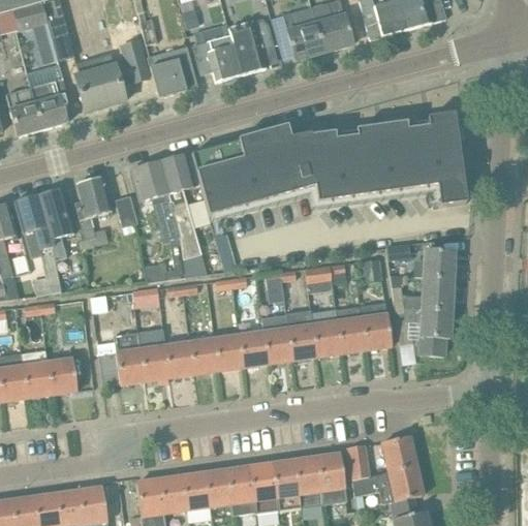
[(0,0),(0,11),(42,0),(0,0)]
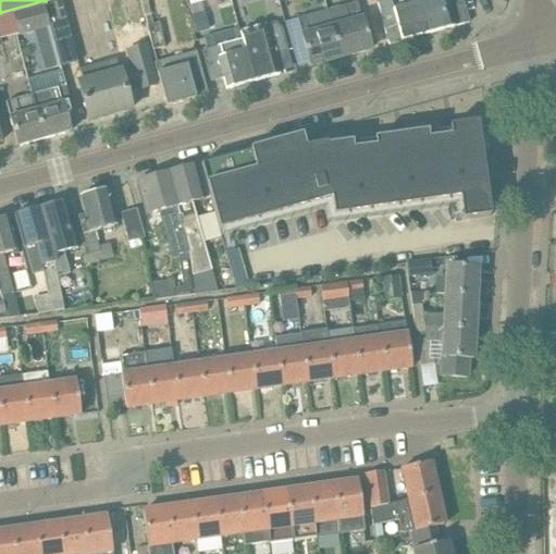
[(52,25),(62,64),(77,60),(63,0),(50,0),(46,1),(52,25)]
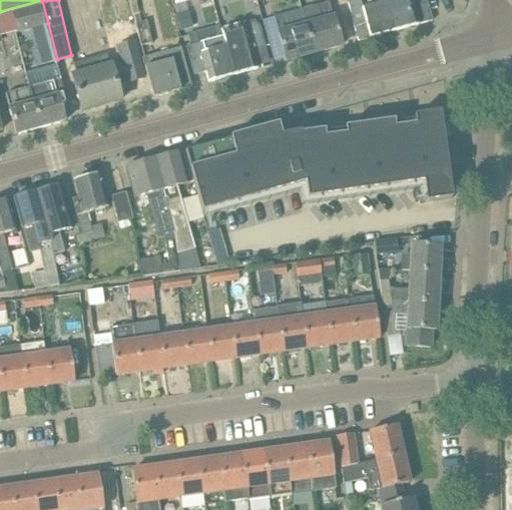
[(130,0),(135,18),(136,20),(141,18),(136,0),(130,0)]
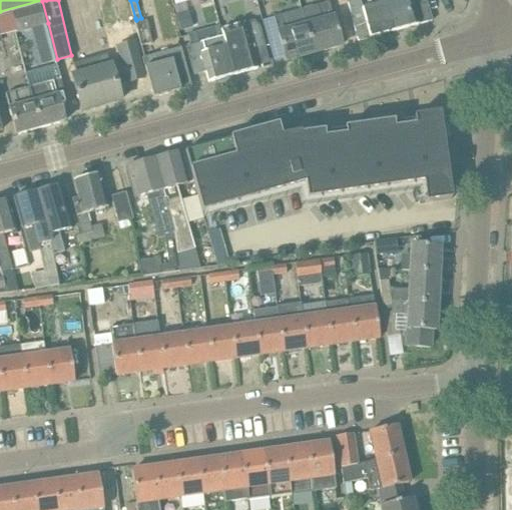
[(305,22),(313,51),(342,43),(330,0),(326,0),(301,7),(305,22)]
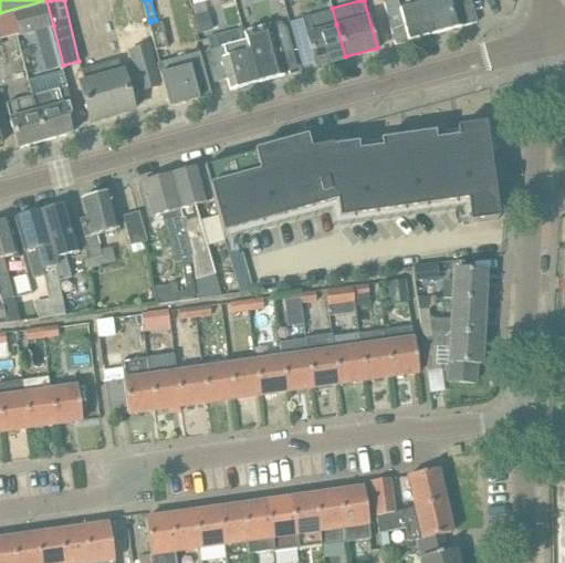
[(396,43),(436,32),(427,0),(424,0),(400,7),(398,0),(384,0),(396,43)]
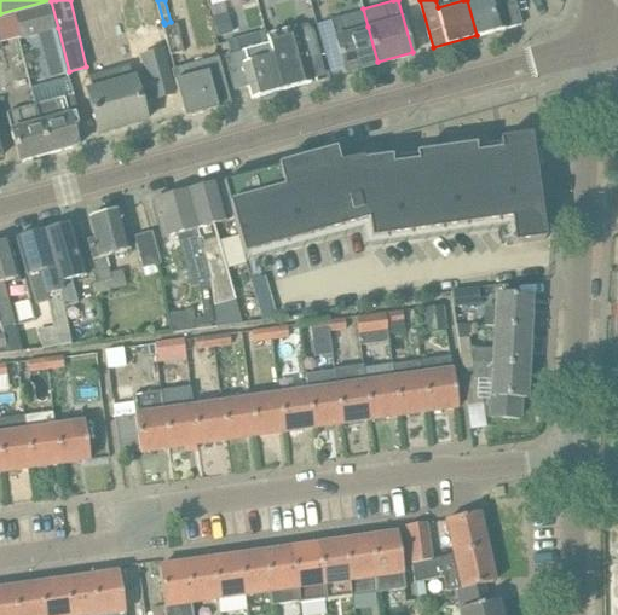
[(467,0),(477,35),(523,22),(515,0),(467,0)]
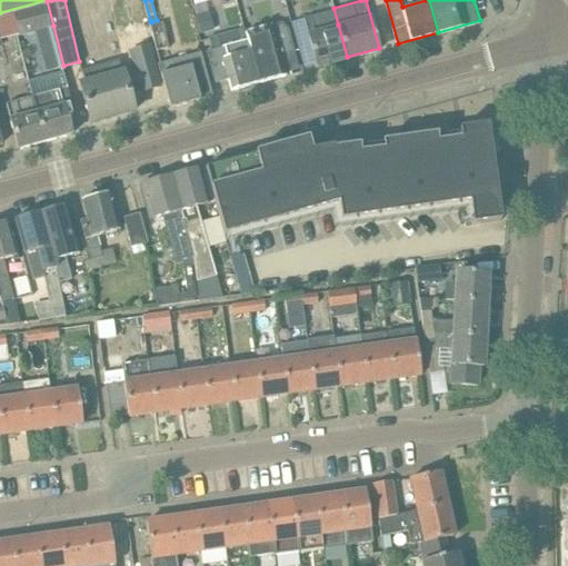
[(47,1),(13,10),(20,35),(53,26),(47,1)]
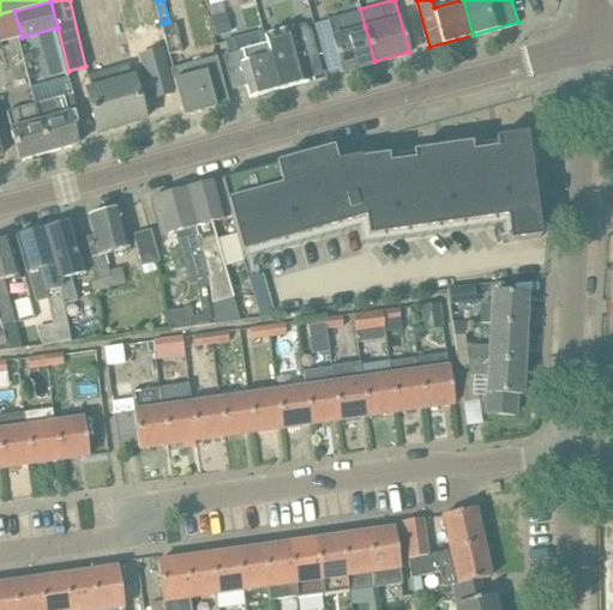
[(374,61),(365,26),(360,8),(329,18),(342,70),(374,61)]
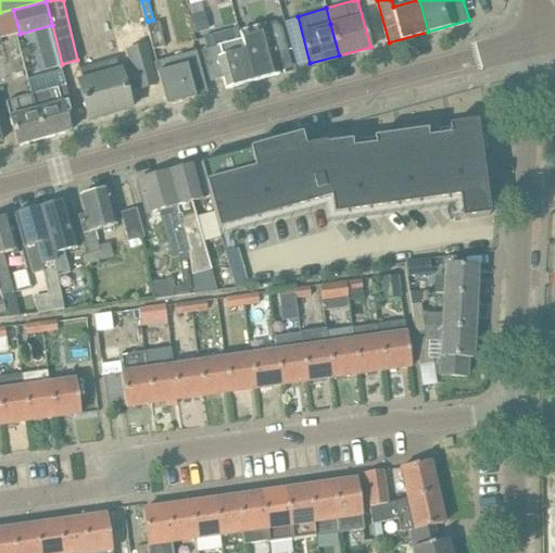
[(204,9),(191,12),(196,29),(209,26),(204,9)]
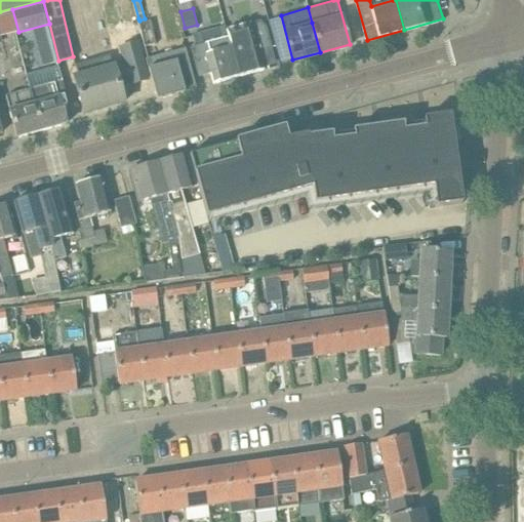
[(145,44),(156,41),(151,18),(139,22),(140,25),(145,44)]
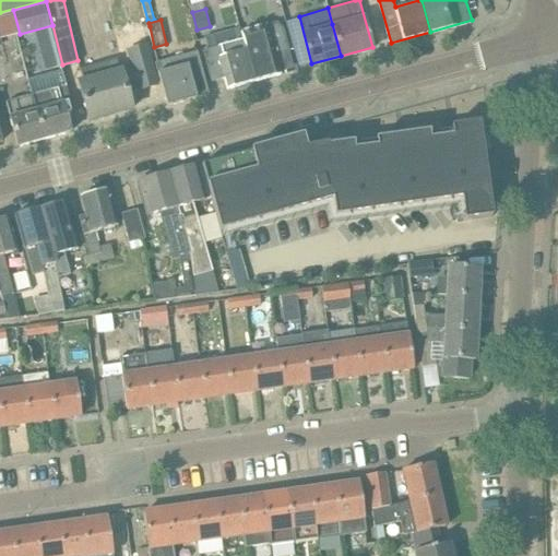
[(241,31),(242,37),(253,80),(282,72),(276,52),(289,48),(284,27),(277,21),(241,31)]
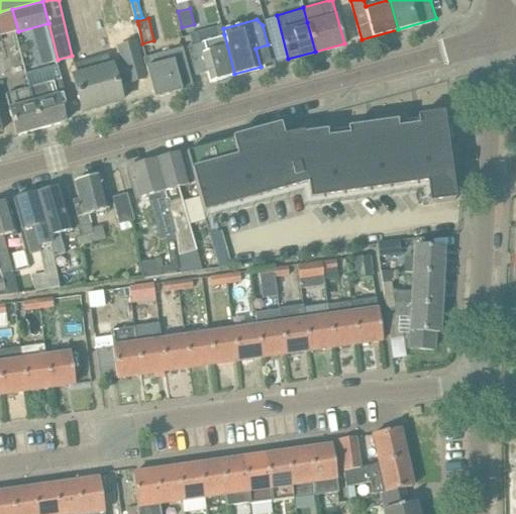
[(195,73),(207,70),(210,81),(211,80),(234,74),(224,34),(187,44),(195,73)]
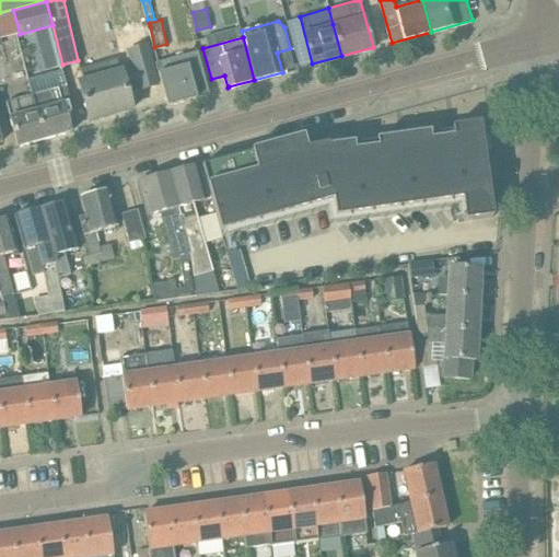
[(158,82),(147,45),(129,49),(135,68),(121,71),(121,69),(79,81),(90,118),(132,107),(127,89),(139,84),(140,88),(158,82)]
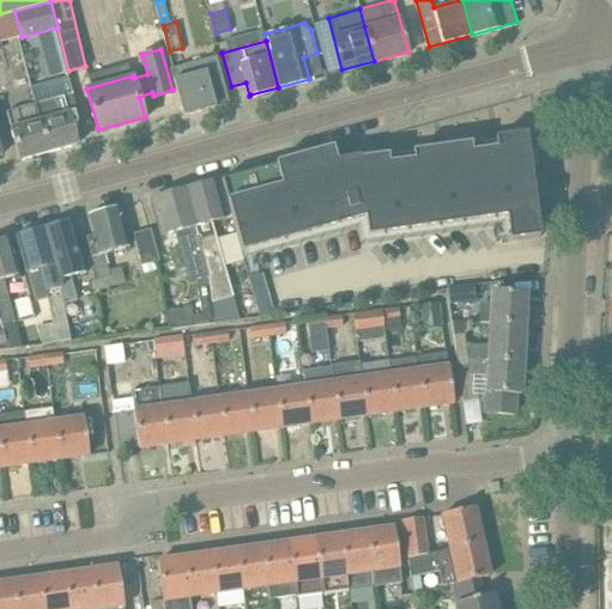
[(229,101),(216,54),(173,66),(185,113),(229,101)]
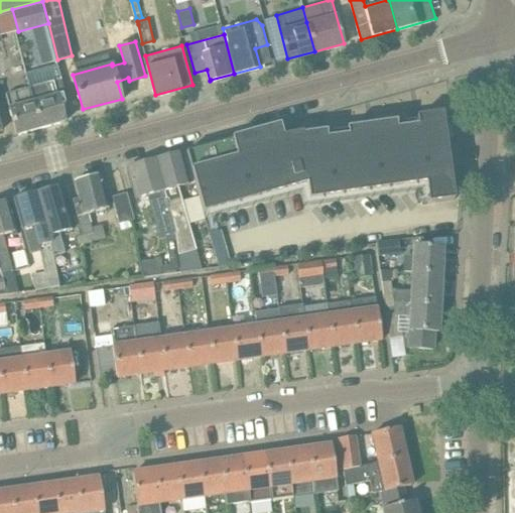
[(25,70),(29,86),(33,100),(40,126),(66,120),(57,93),(65,91),(57,60),(25,70)]
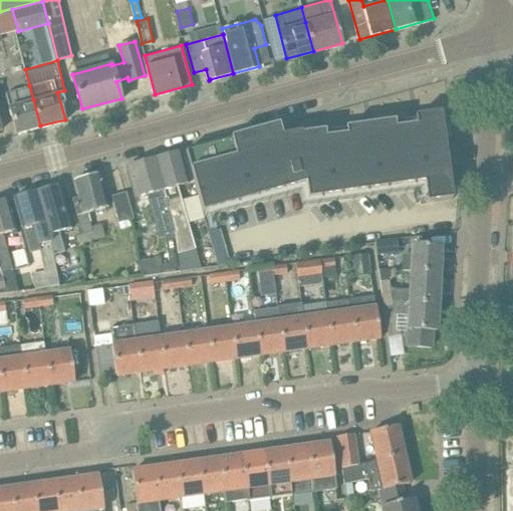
[(33,99),(29,85),(5,91),(17,133),(40,125),(33,99)]
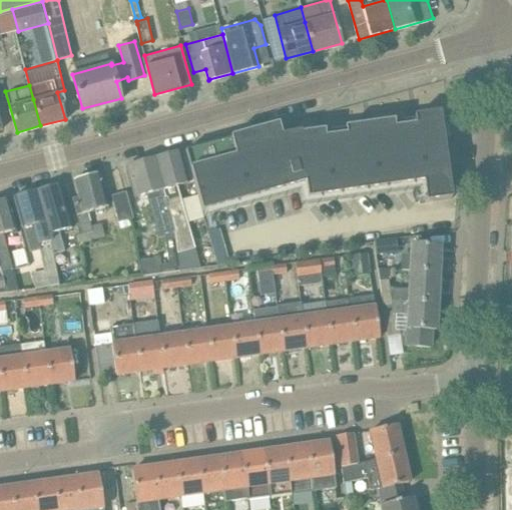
[(426,199),(426,200),(452,196),(440,111),(414,115),(415,117),(409,118),(394,120),(345,127),(344,127),(324,130),(324,129),(301,133),(300,131),(281,135),(278,123),(230,136),(231,136),(225,138),(185,149),(202,209),(204,215),(298,190),(302,203),(418,187),(419,200),(426,199)]
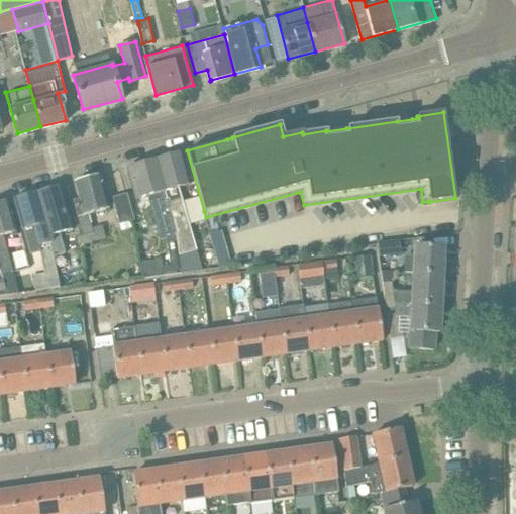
[(178,254),(197,248),(179,186),(191,183),(182,150),(157,158),(170,209),(174,231),(174,235),(178,254)]
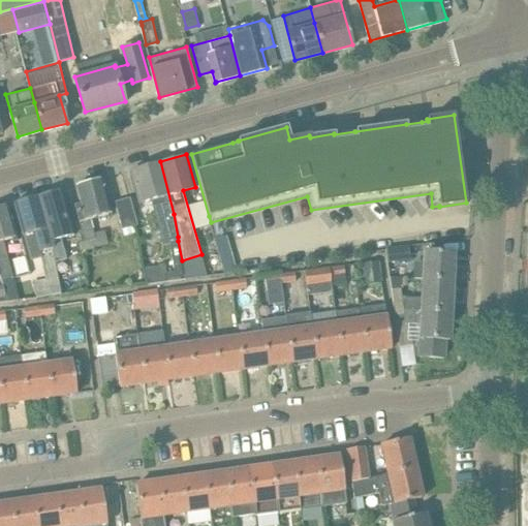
[(165,241),(178,237),(174,214),(160,161),(130,169),(140,203),(154,198),(165,241)]
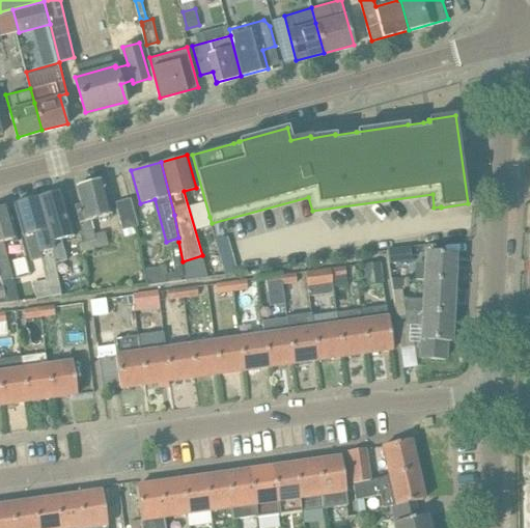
[(112,212),(103,178),(77,186),(81,201),(75,203),(84,237),(85,241),(80,243),(80,248),(82,254),(90,248),(88,241),(95,238),(90,218),(112,212)]
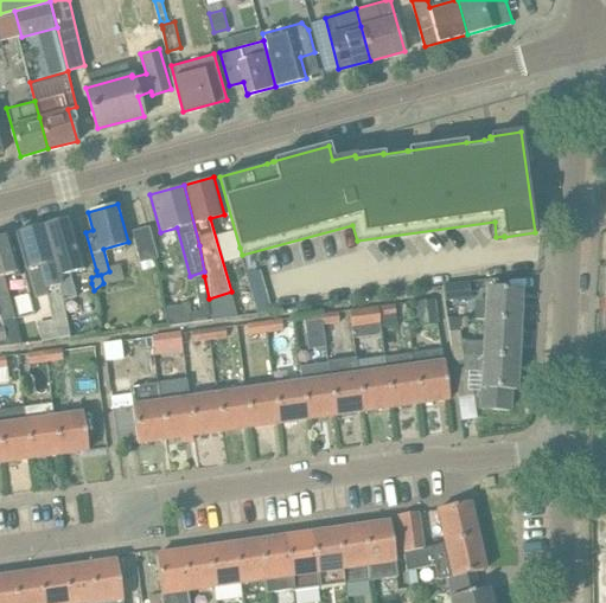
[(63,301),(64,301),(76,299),(71,280),(68,267),(62,269),(59,258),(81,252),(77,239),(71,216),(43,224),(59,283),(63,301)]
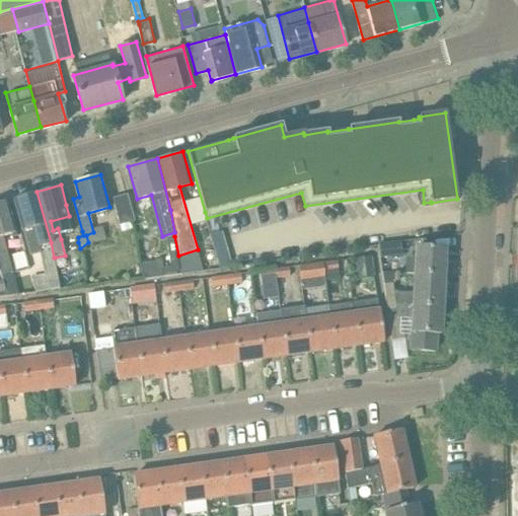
[(54,258),(51,242),(37,192),(13,198),(19,217),(22,229),(28,254),(40,251),(45,272),(31,275),(35,288),(52,286),(56,285),(59,284),(54,258)]
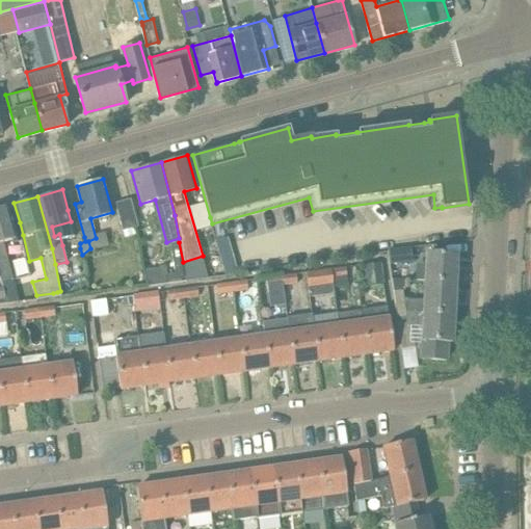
[(138,225),(131,197),(115,202),(124,229),(135,226),(138,225)]
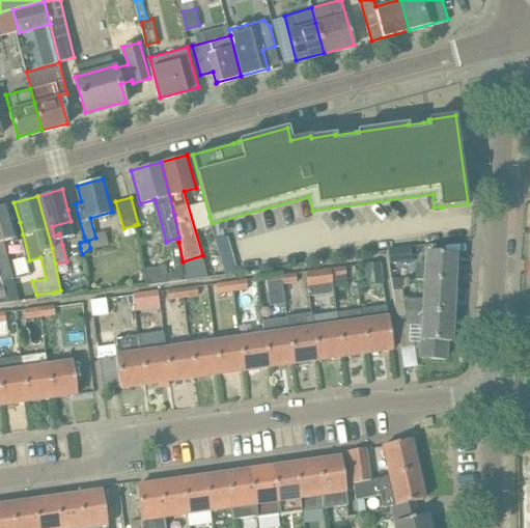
[(0,205),(0,274),(1,280),(12,277),(8,260),(3,240),(17,237),(7,204),(0,205)]
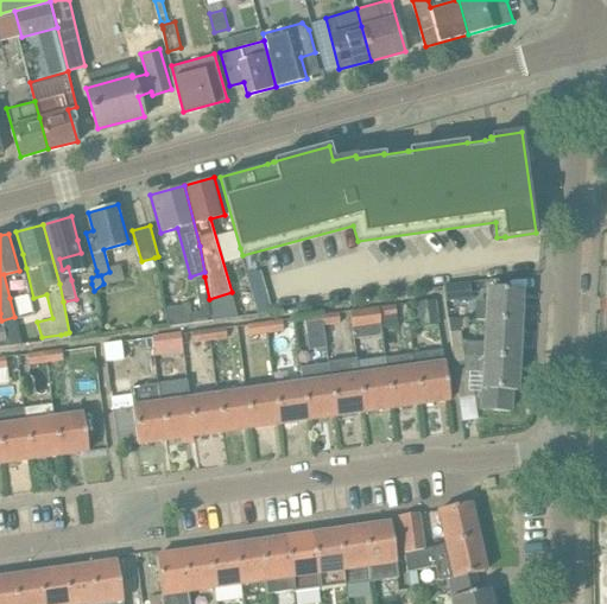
[(155,258),(141,261),(143,268),(157,265),(155,258)]
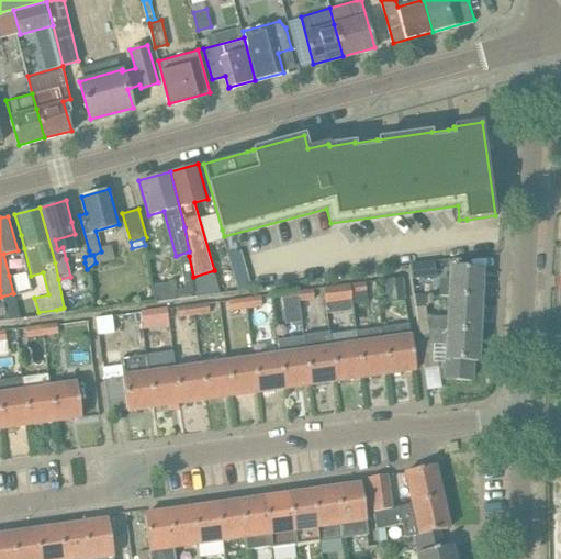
[(193,277),(189,256),(180,257),(184,286),(175,287),(176,294),(195,291),(193,277)]
